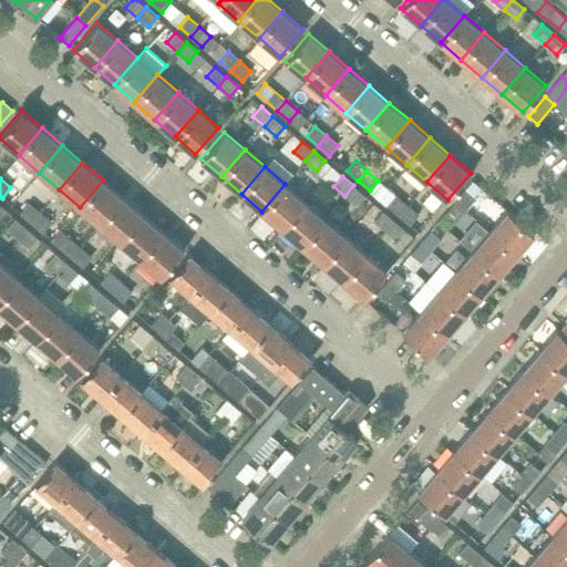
[(80,207),(100,224),(123,197),(103,179),(80,207)]
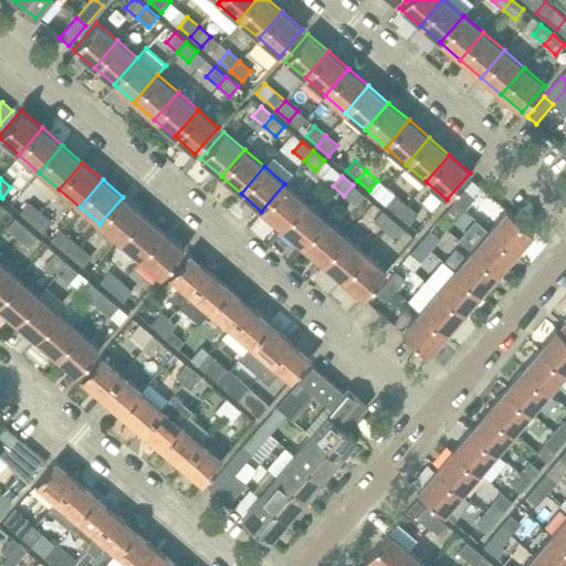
[(304,201),(284,184),(261,211),(281,228),(304,201)]
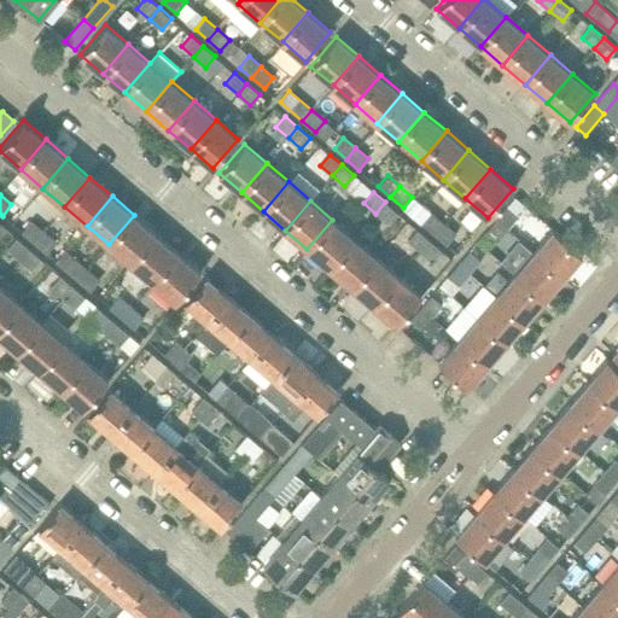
[(385,202),(375,214),(389,223),(398,213),(385,202)]
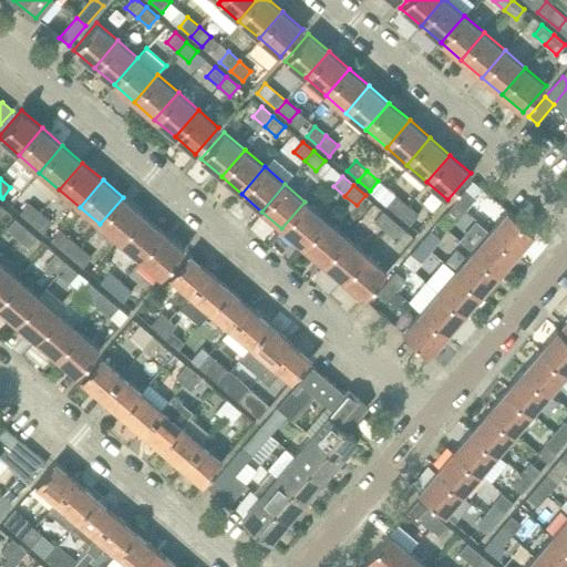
[(455,202),(465,209),(475,198),(464,189),(455,202)]
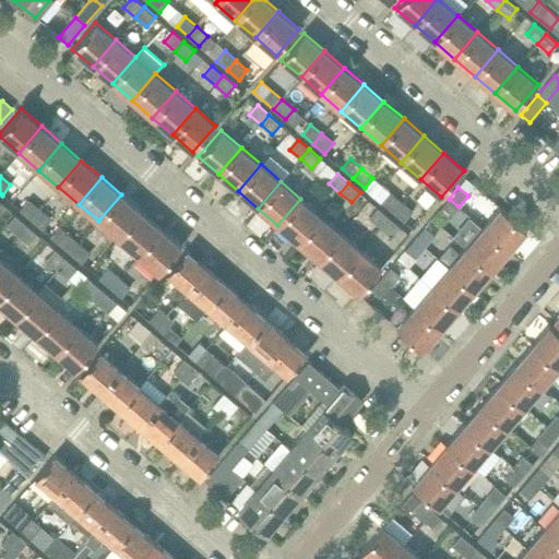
[(393,212),(401,202),(390,192),(382,202),(393,212)]
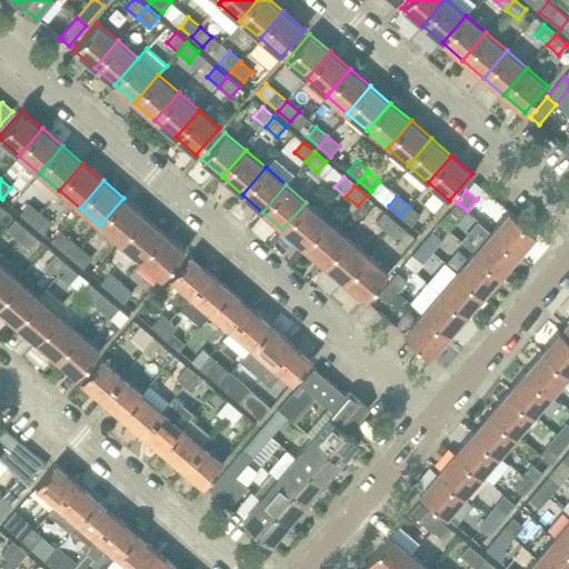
[(143,216),(123,198),(100,225),(120,242),(143,216)]
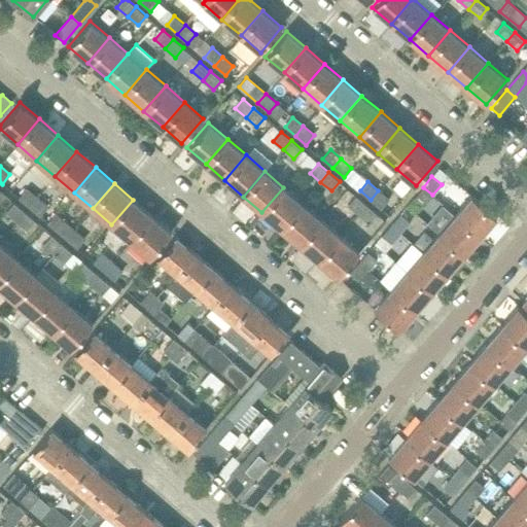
[(261,212),(281,229),(303,203),(283,187),(261,212)]
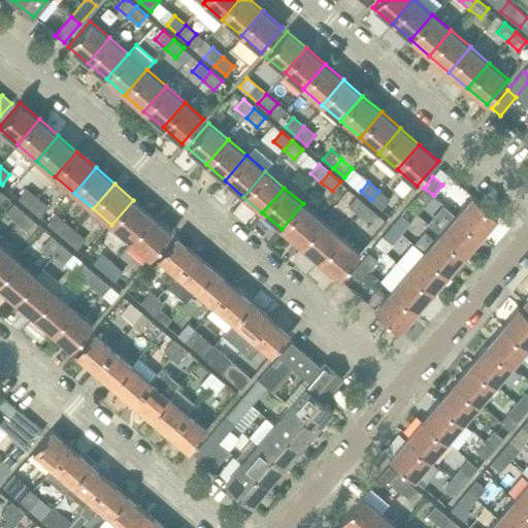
[(424,206),(433,195),(424,188),(415,198),(424,206)]
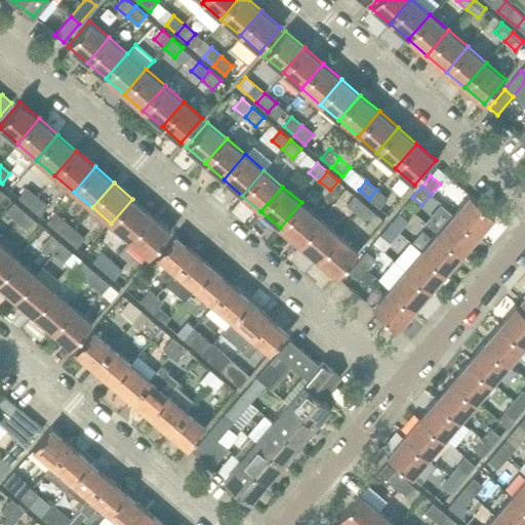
[(18,197),(29,206),(37,197),(26,188),(18,197)]
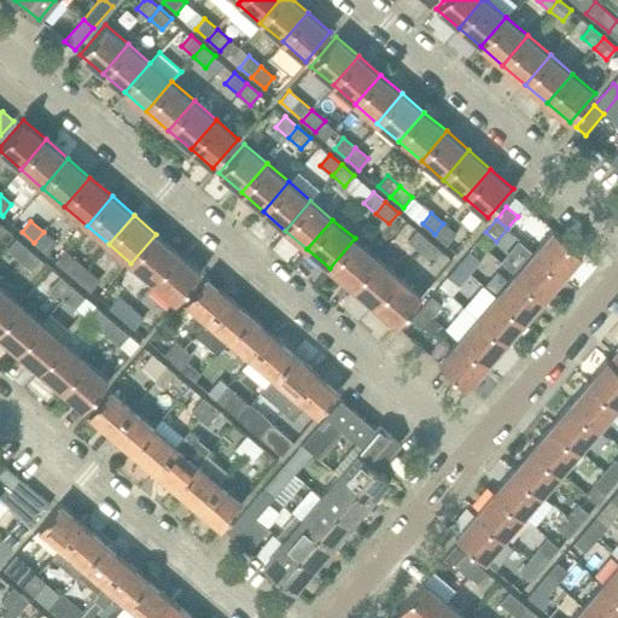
[(435,234),(447,245),(456,234),(443,223),(435,234)]
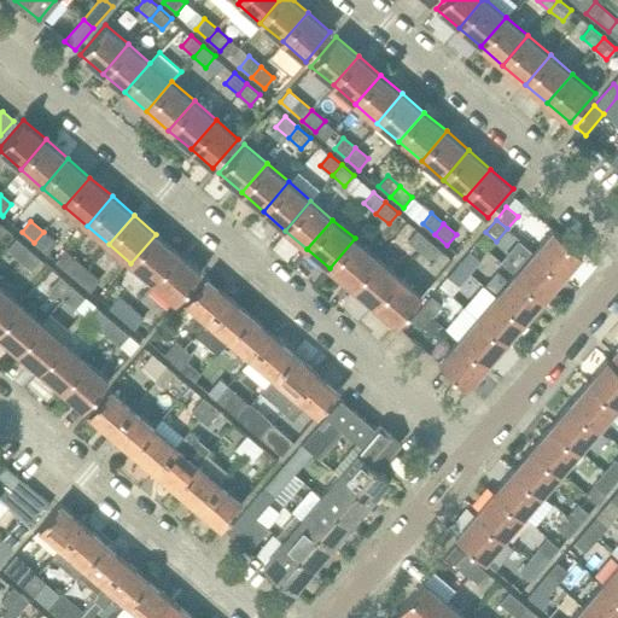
[(563,277),(582,254),(553,228),(534,251),(563,277)]
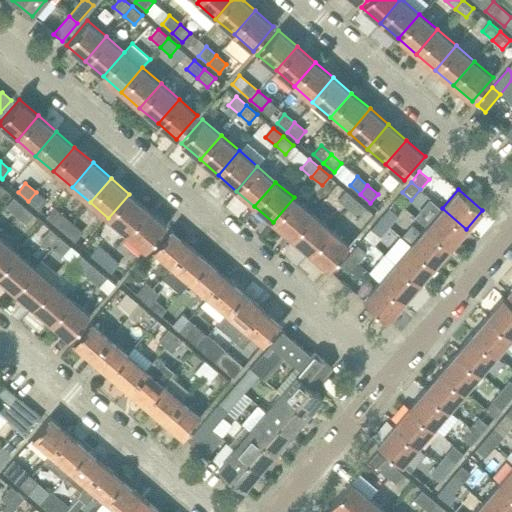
[(338,199),(348,208),(356,199),(346,190),(338,199)]
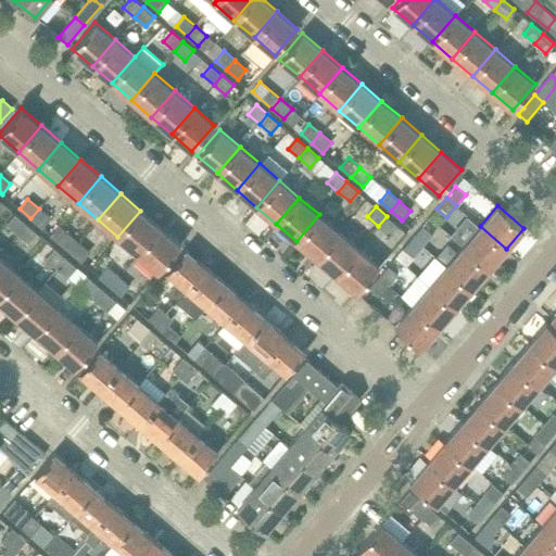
[(39,209),(30,218),(50,236),(59,226),(39,209)]
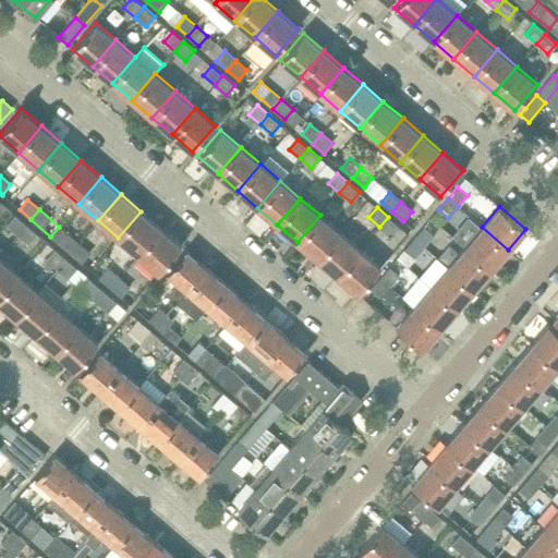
[(160,228),(141,211),(118,238),(137,255),(160,228)]
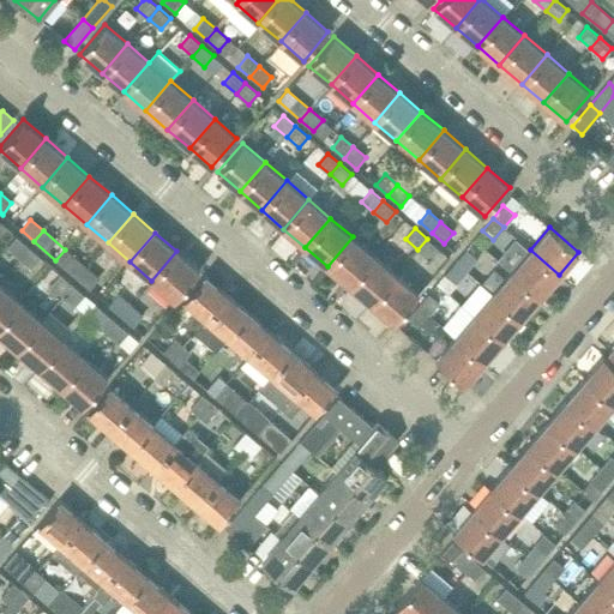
[(7,247),(19,258),(29,247),(17,236),(7,247)]
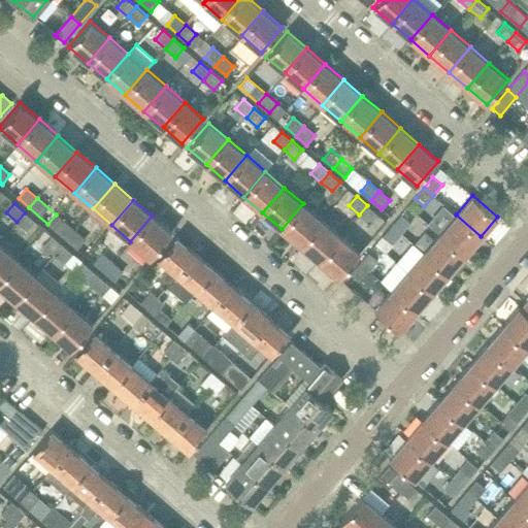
[(322,220),(303,203),(282,229),(300,245),(322,220)]
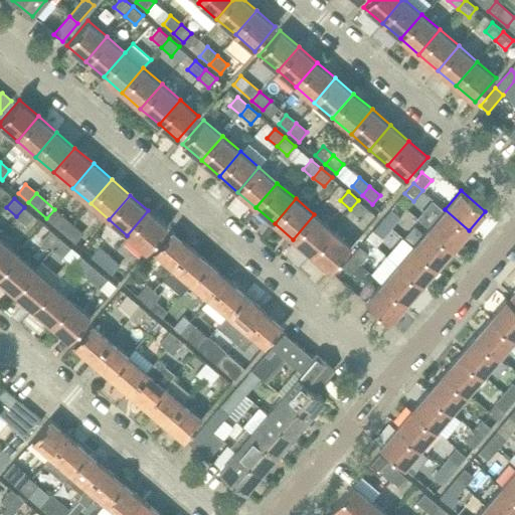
[(433,199),(416,217),(428,227),(454,248),(469,230),(445,209),(433,199)]
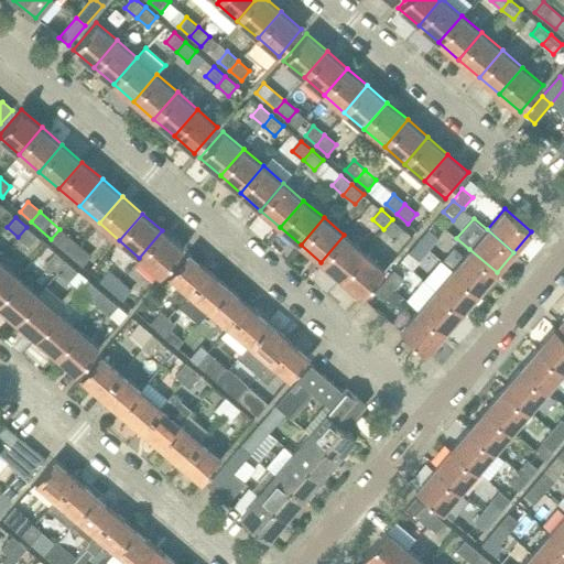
[(404,229),(392,219),(383,229),(396,239),(404,229)]
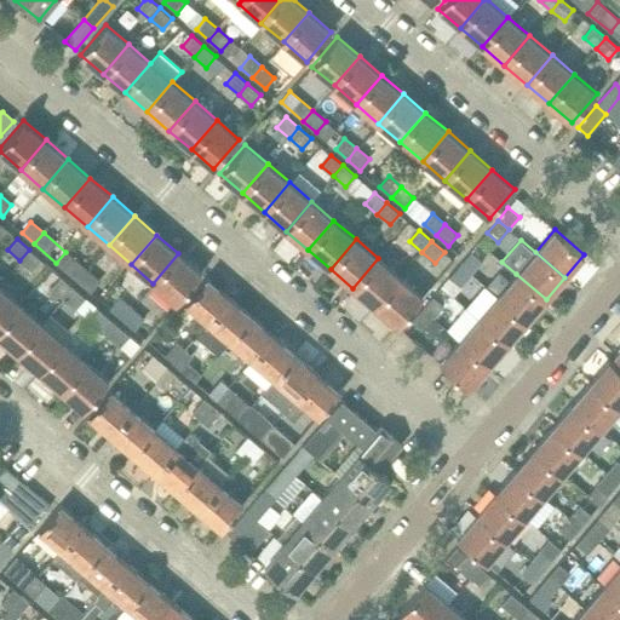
[(41,259),(29,250),(19,260),(32,271),(41,259)]
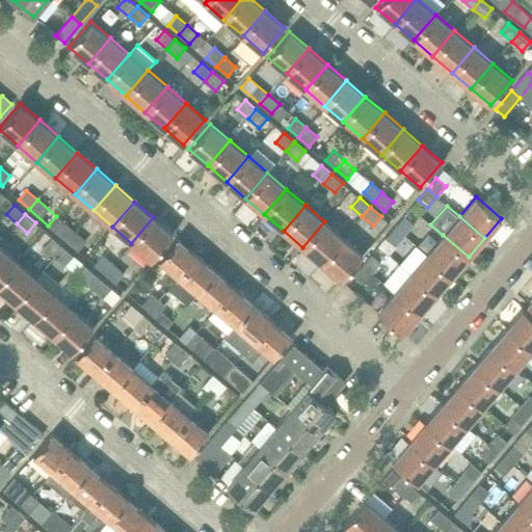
[(67,241),(75,232),(56,216),(48,225),(67,241)]
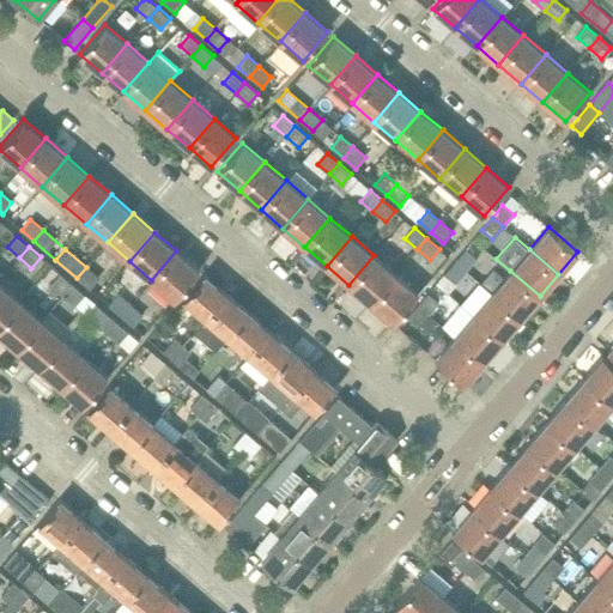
[(465,249),(455,261),(466,271),(475,259),(465,249)]
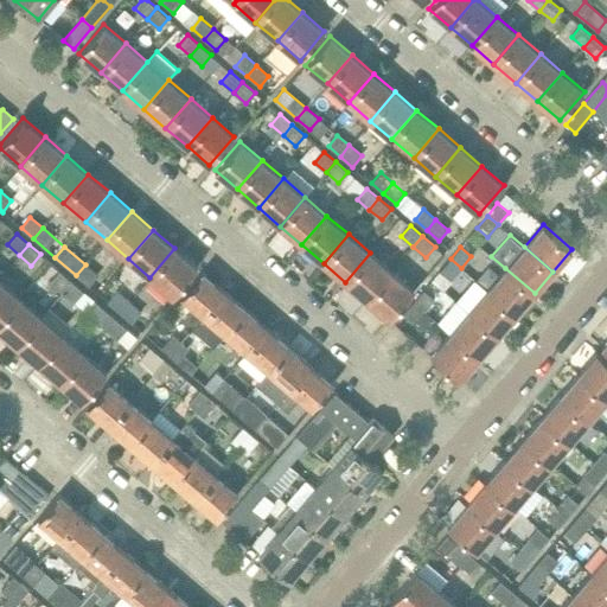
[(197,267),(174,248),(149,278),(172,296),(197,267)]
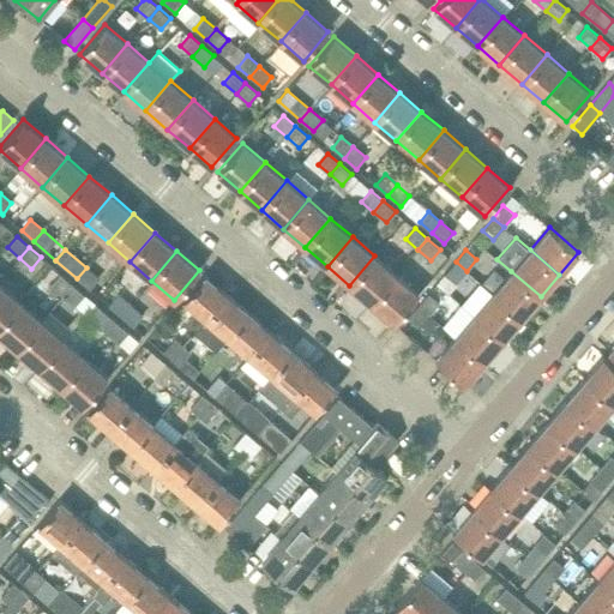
[(349,286),(371,304),(396,275),(374,256),(349,286)]
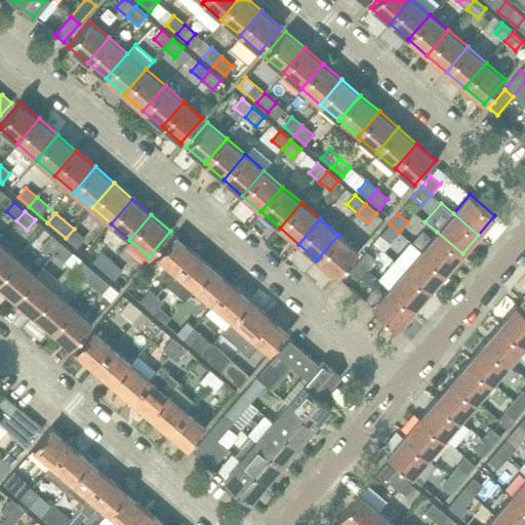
[(390,224),(380,234),(390,242),(399,232),(390,224)]
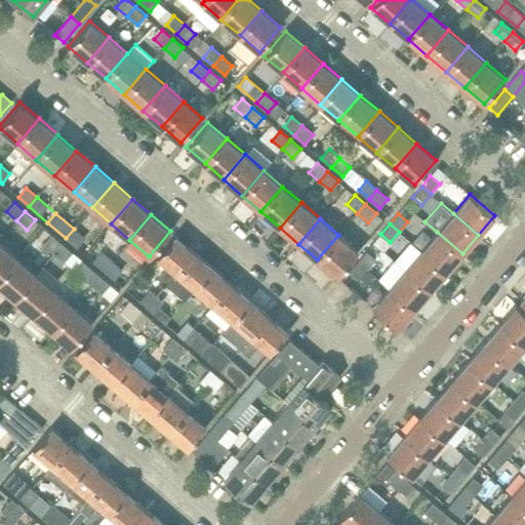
[(84,238),(74,229),(66,238),(76,247),(84,238)]
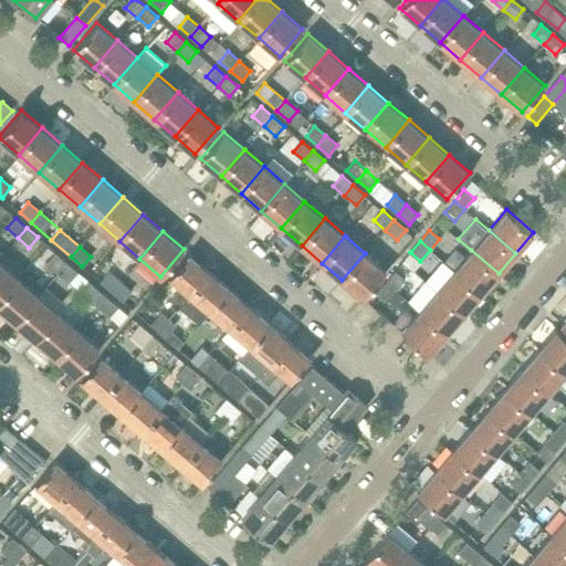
[(453,270),(481,294),(498,273),(471,250),(453,270)]
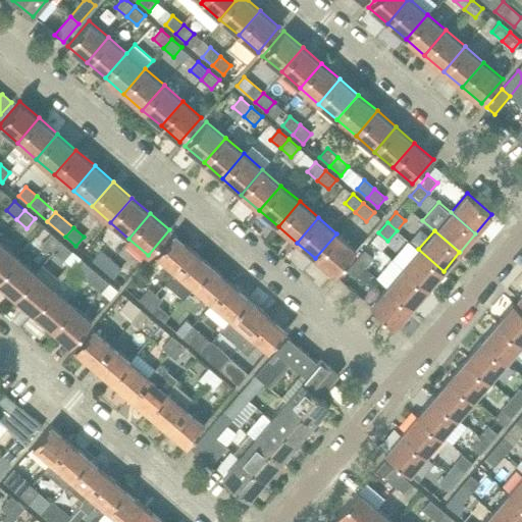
[(43,242),(53,251),(61,242),(51,232),(43,242)]
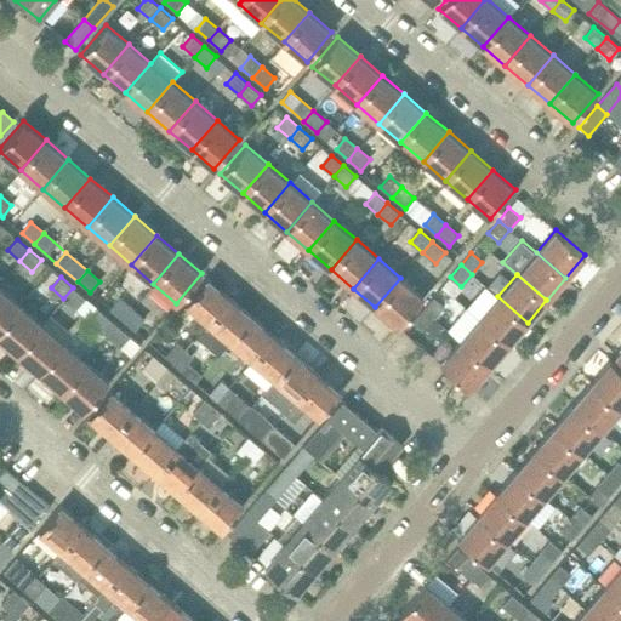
[(186,328),(197,336),(229,297),(206,278),(186,303),(198,313),(186,328)]
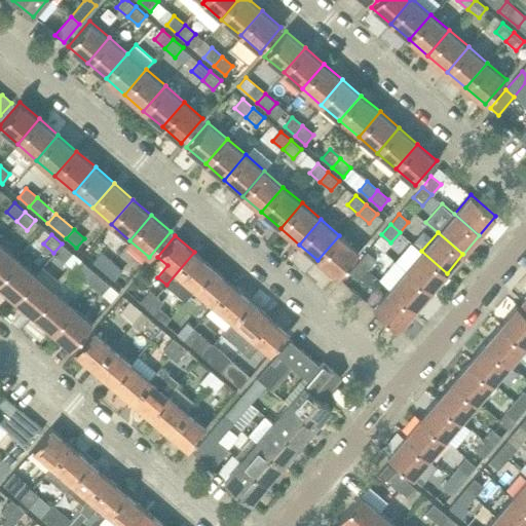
[(359,252),(339,235),(317,260),(337,276),(359,252)]
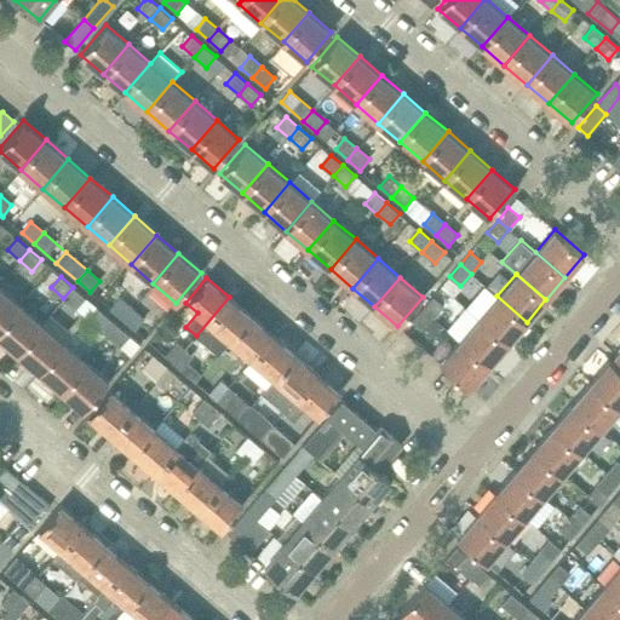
[(484,286),(466,308),(478,319),(507,344),(527,322),(497,296),(484,286)]
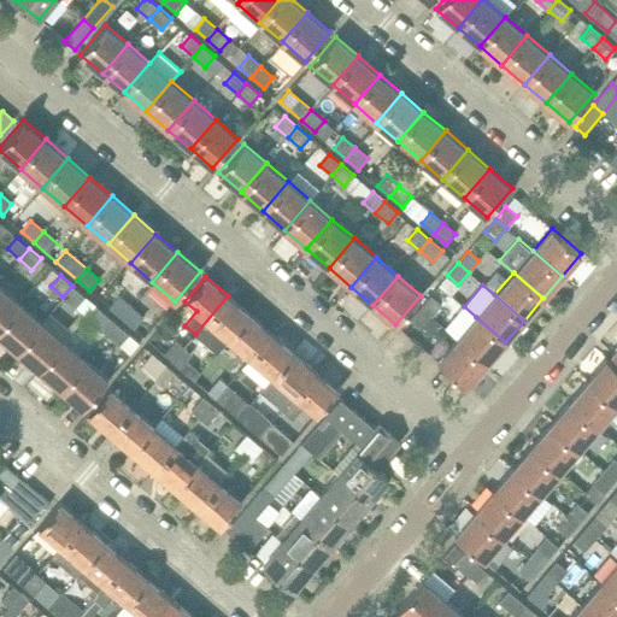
[(0,325),(19,303),(0,286),(0,325)]
